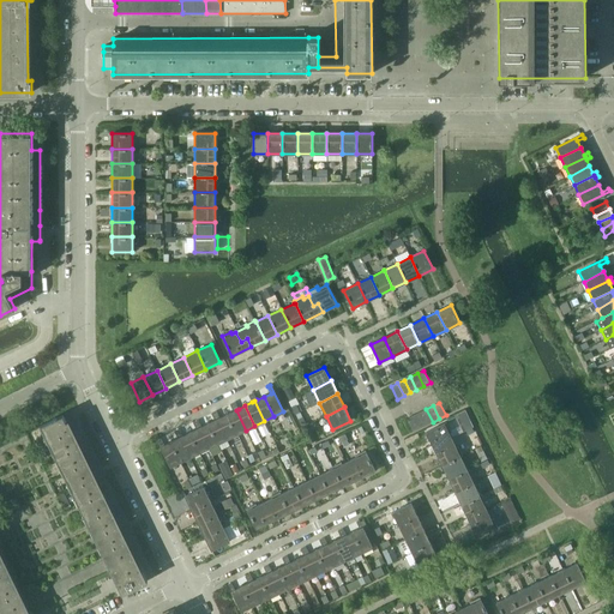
[(426,409),(420,413),(426,425),(433,422),(426,409)]
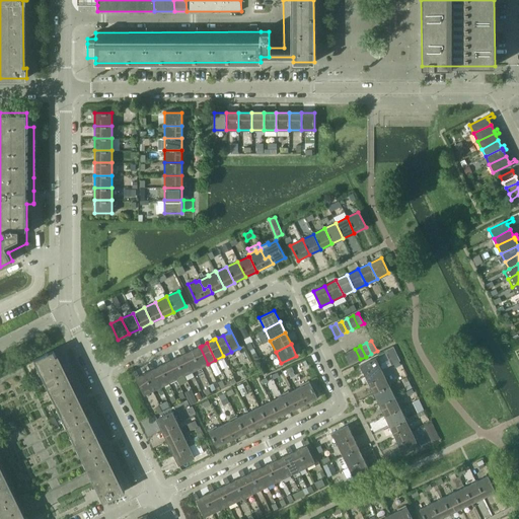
[(198,348),(192,351),(200,367),(208,364),(200,347),(198,348)]
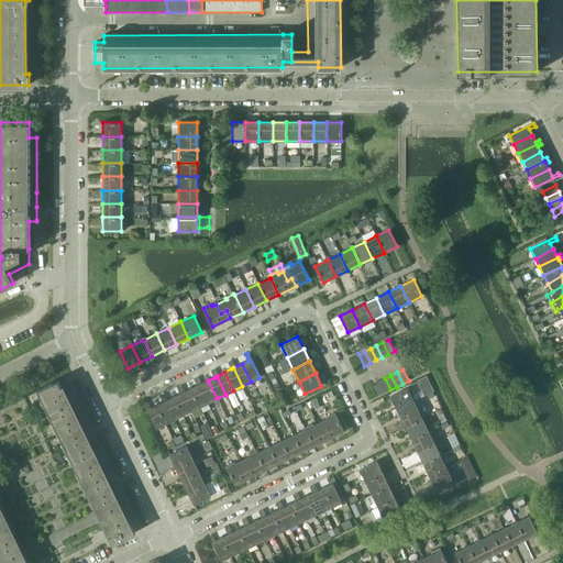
[(385,378),(379,381),(385,393),(390,389),(385,378)]
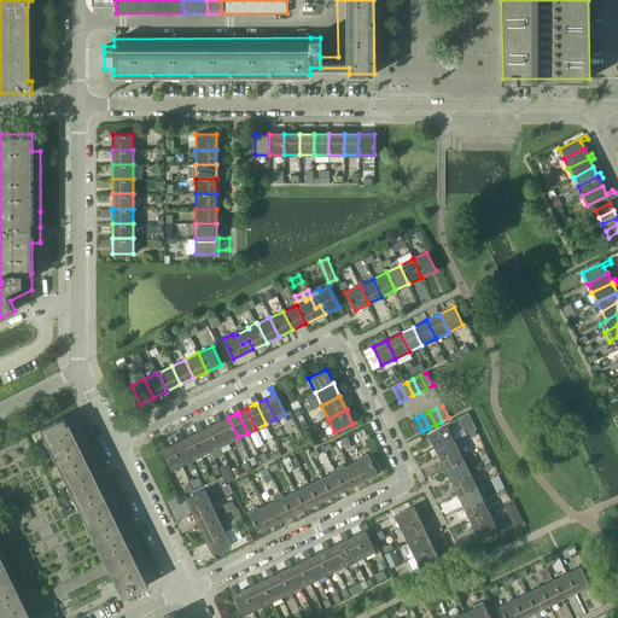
[(140,576),(103,497),(63,417),(41,427),(123,596),(149,584),(144,575),(140,576)]
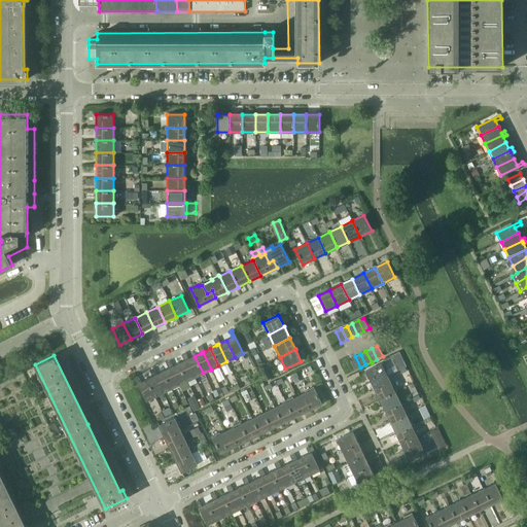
[(195,356),(188,358),(186,359),(195,377),(203,373),(195,356)]
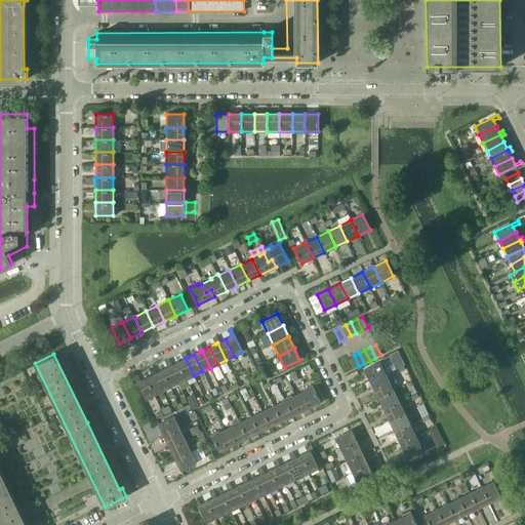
[(354,355),(348,358),(353,369),(359,366),(354,355)]
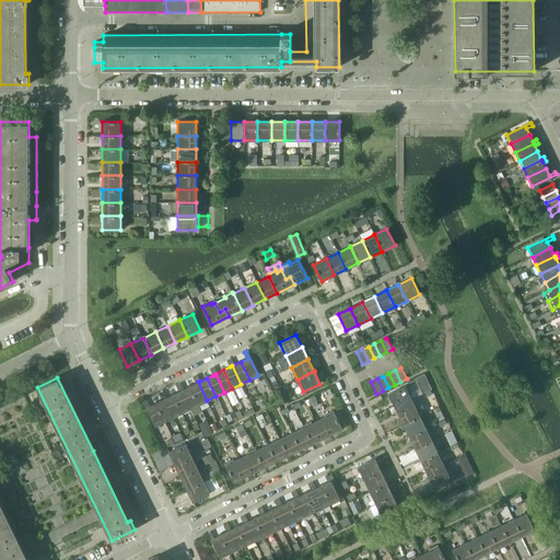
[(196,383),(189,386),(198,405),(207,400),(198,382),(196,383)]
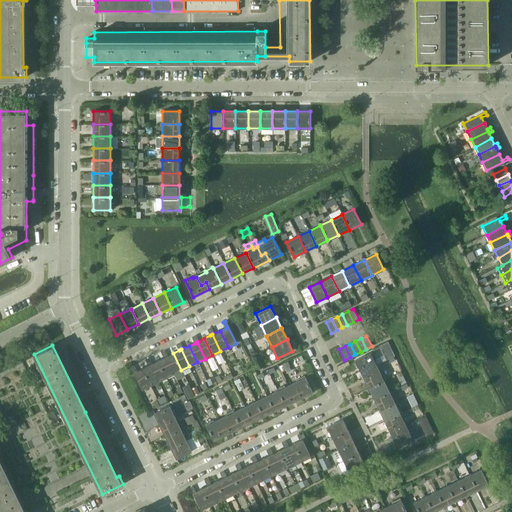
[(372,352),(355,360),(363,377),(371,373),(368,368),(376,364),(374,360),(376,360),(372,352)]
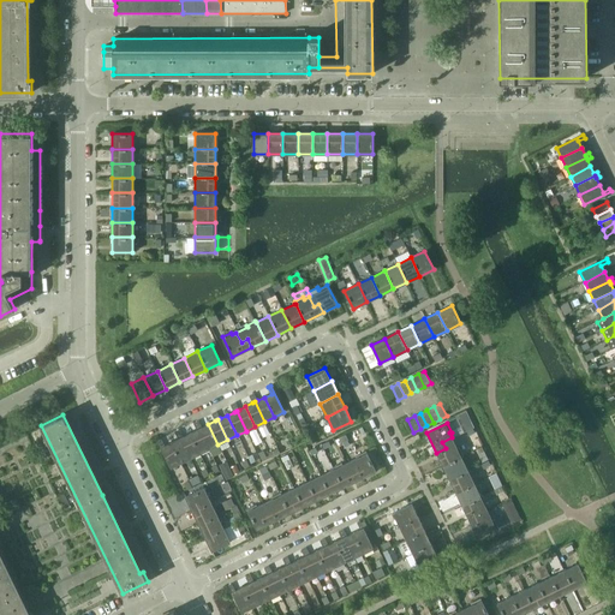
[(208,424),(202,428),(199,429),(209,449),(218,445),(208,424)]
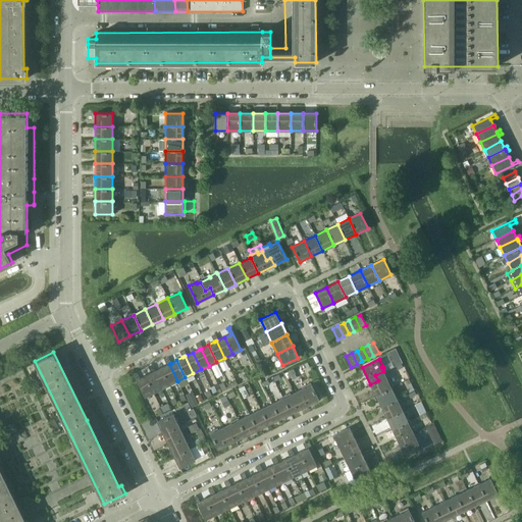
[(167,365),(161,368),(169,385),(177,381),(169,364),(167,365)]
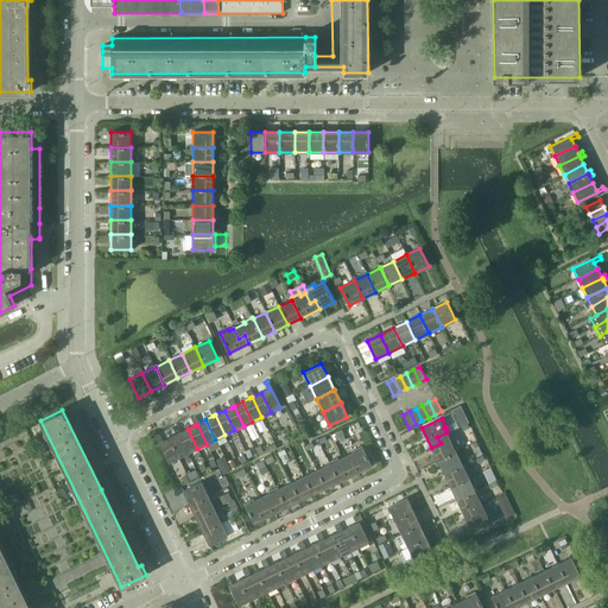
[(188,429),(181,431),(178,434),(188,453),(197,449),(188,429)]
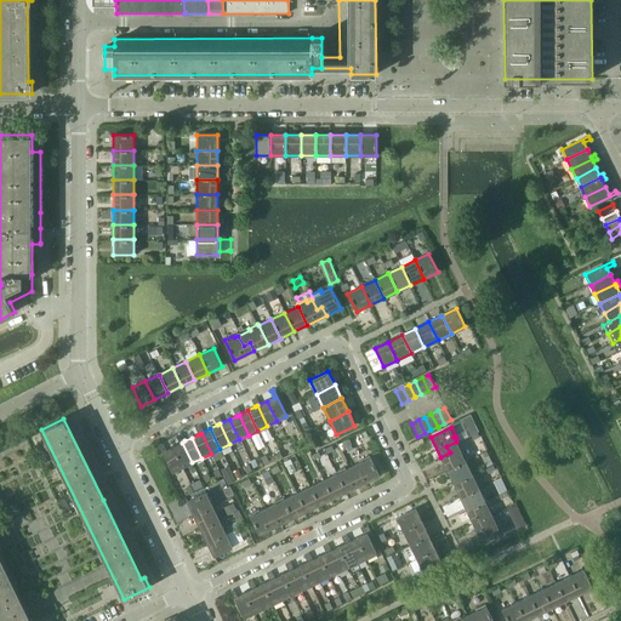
[(347,446),(348,445),(352,444),(349,439),(342,443),(348,454),(351,453),(347,446)]
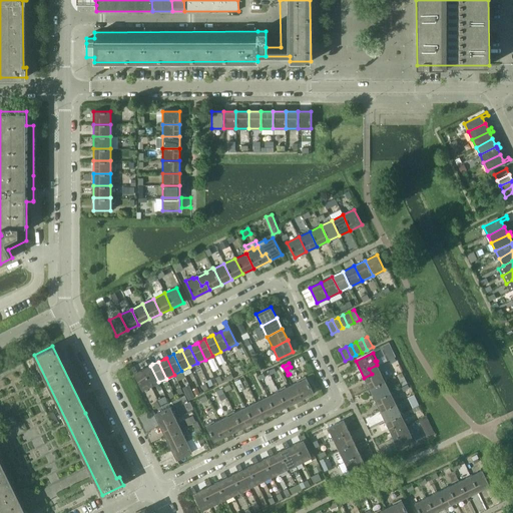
[(238,366),(241,373),(241,374),(254,368),(252,365),(243,369),(241,365),(238,366)]
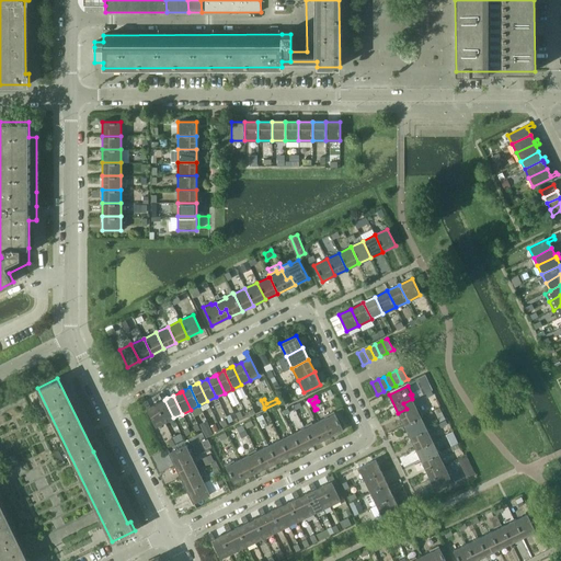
[(407,409),(398,413),(404,425),(421,418),(423,416),(419,408),(416,409),(412,399),(403,403),(407,409)]
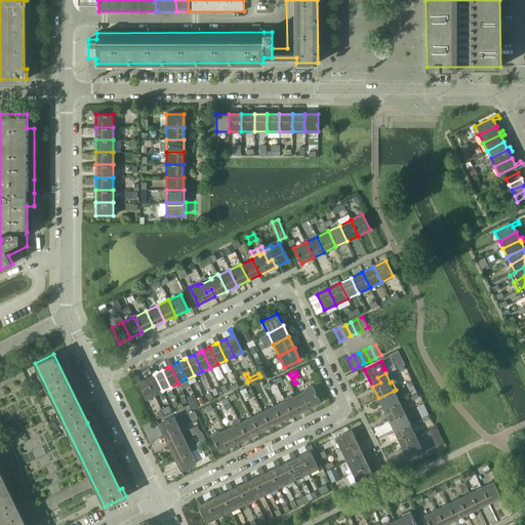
[(140,380),(137,374),(135,376),(146,399),(154,395),(146,377),(140,380)]
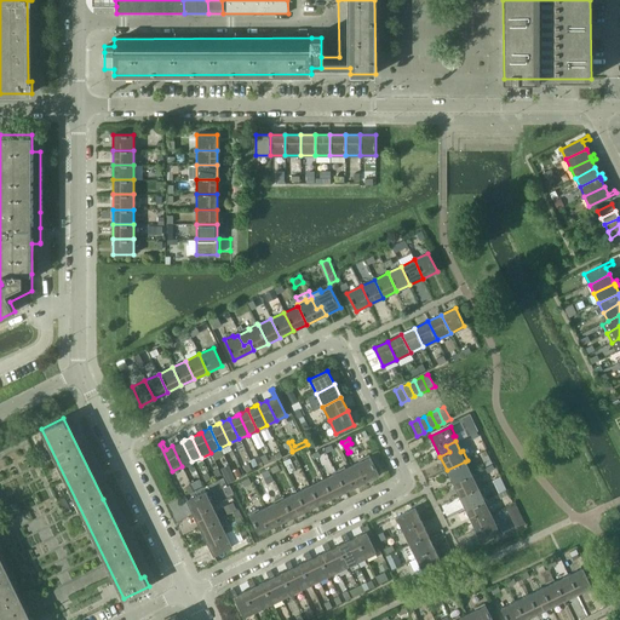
[(179,442),(172,446),(182,466),(191,461),(182,442),(179,442)]
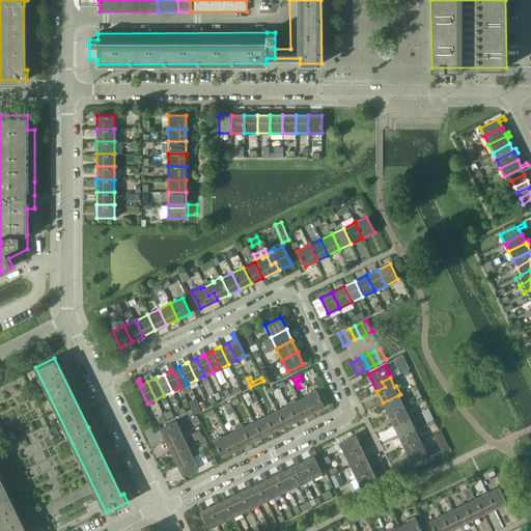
[(315,390),(308,393),(309,395),(300,399),(304,409),(309,406),(312,413),(325,407),(315,390)]
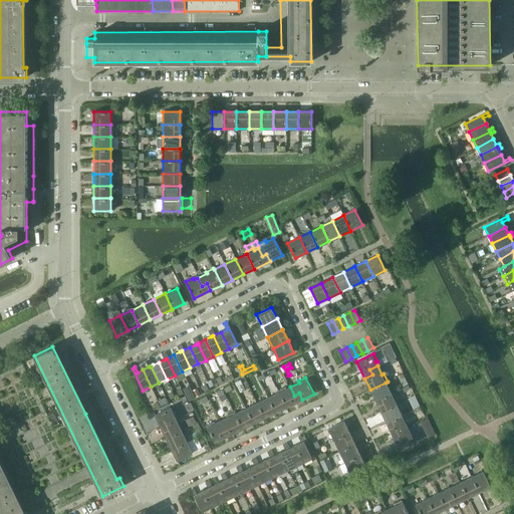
[(386,382),(370,390),(375,401),(391,393),(386,382)]
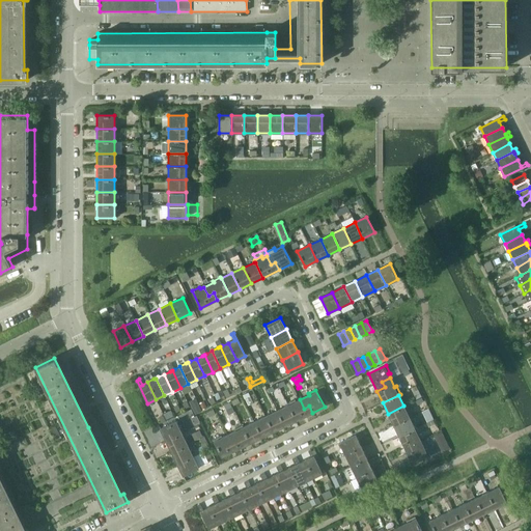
[(300,399),(296,401),(295,399),(286,403),(287,406),(288,406),(296,421),(312,413),(309,406),(304,409),(300,399)]
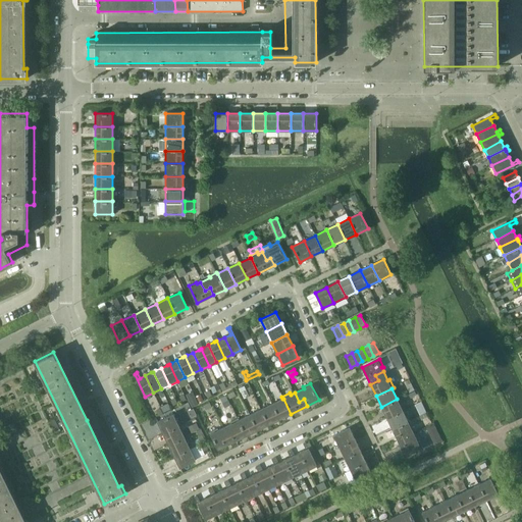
[(282,399),(272,404),(280,419),(291,414),(283,399),(282,399)]
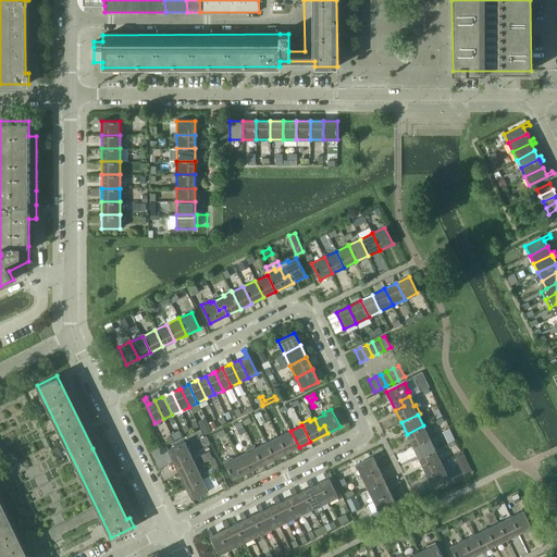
[(423,425),(407,434),(413,446),(430,437),(423,425)]
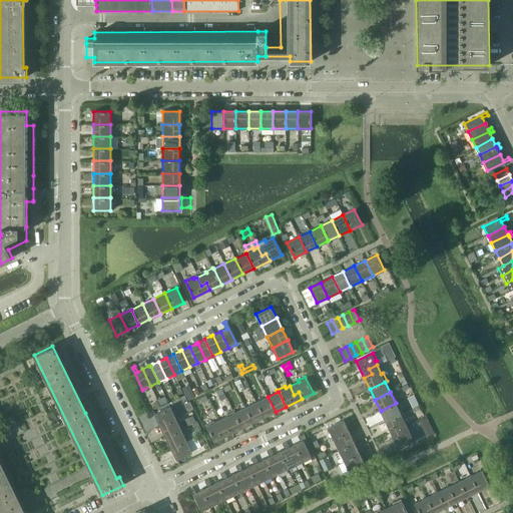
[(268,397),(257,402),(264,417),(276,412),(268,397)]
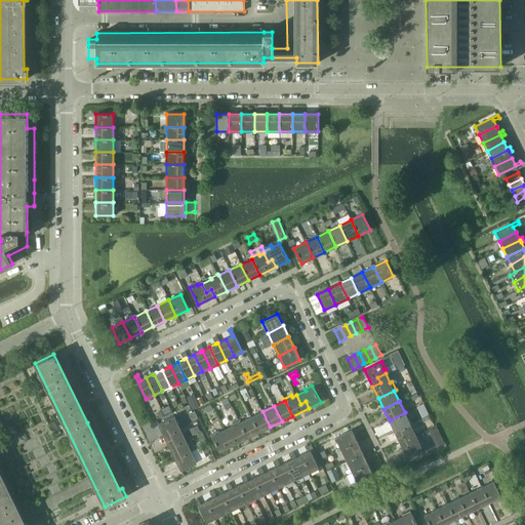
[(263,411),(251,416),(258,433),(270,427),(263,411)]
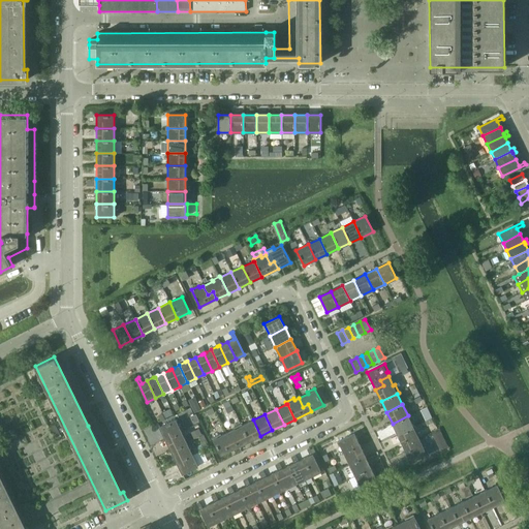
[(408,415),(393,424),(398,434),(413,427),(408,415)]
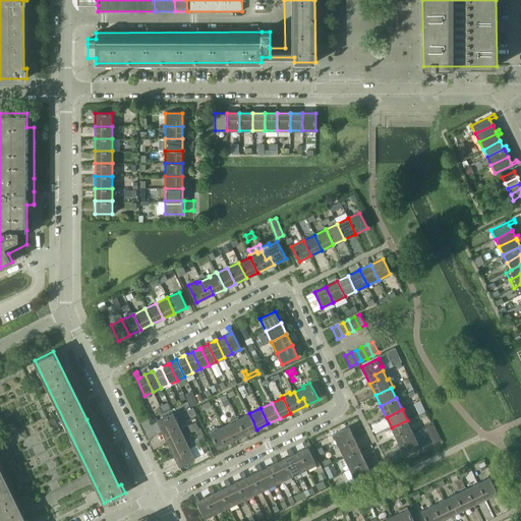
[(173,413),(158,420),(163,433),(179,425),(173,413)]
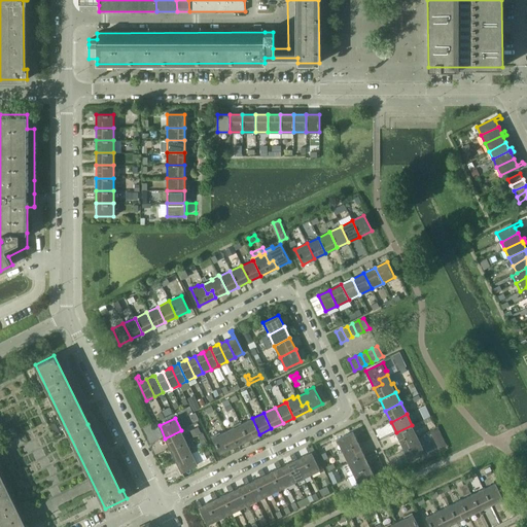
[(252,418),(241,424),(249,440),(259,434),(252,418)]
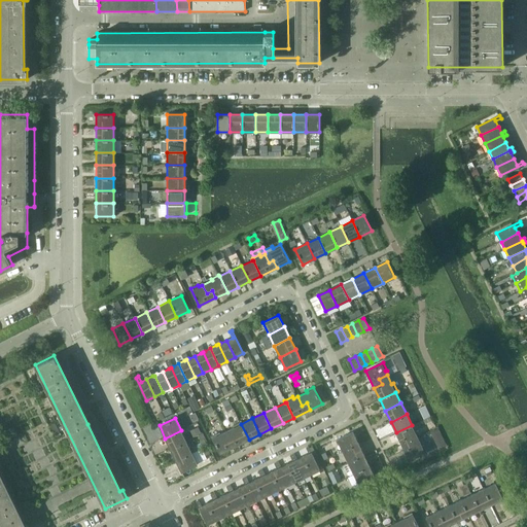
[(240,422),(233,426),(234,427),(224,432),(229,441),(234,438),(237,445),(249,440),(241,424),(240,422)]
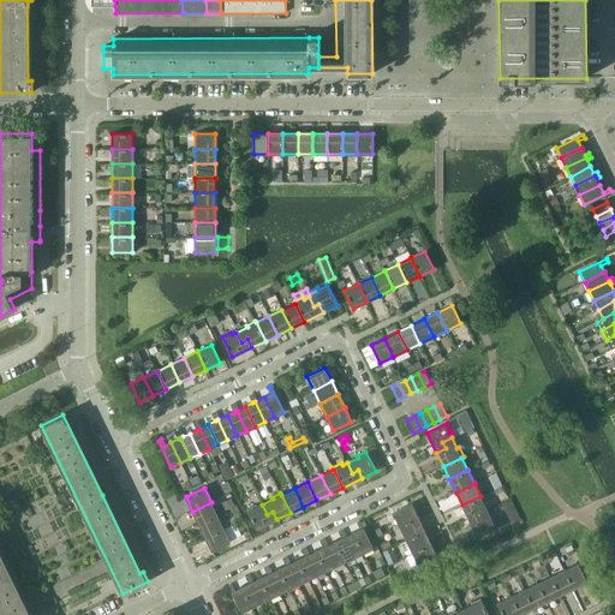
[(481,496),(463,505),(472,525),(481,520),(478,515),(488,511),(484,506),(487,505),(482,495),(481,496)]
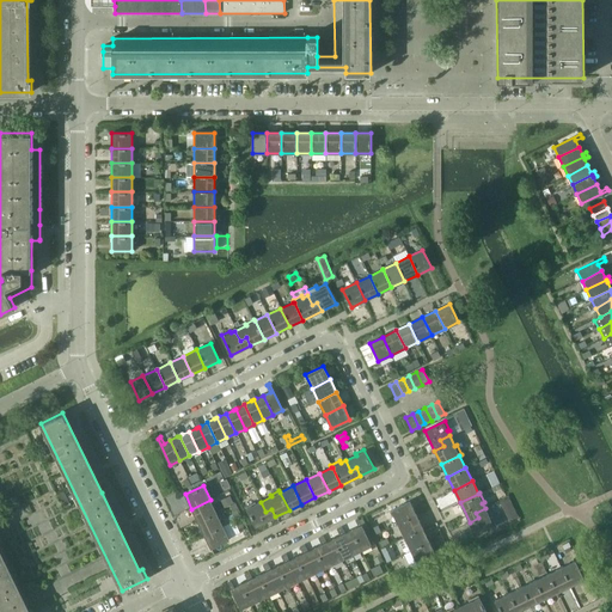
[(210,500),(191,509),(199,522),(216,513),(210,500)]
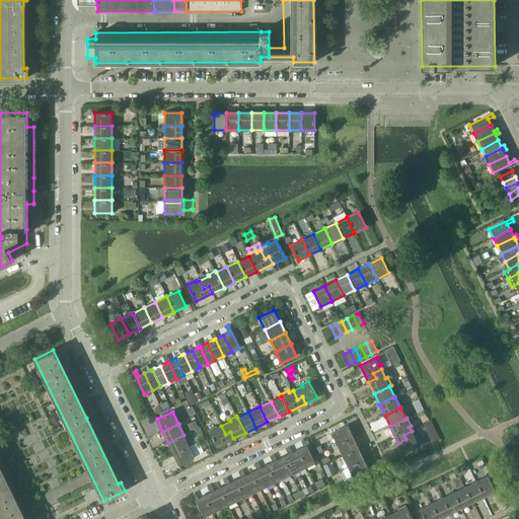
[(216,426),(209,430),(217,446),(233,438),(230,432),(225,434),(221,426),(217,428),(216,426)]
